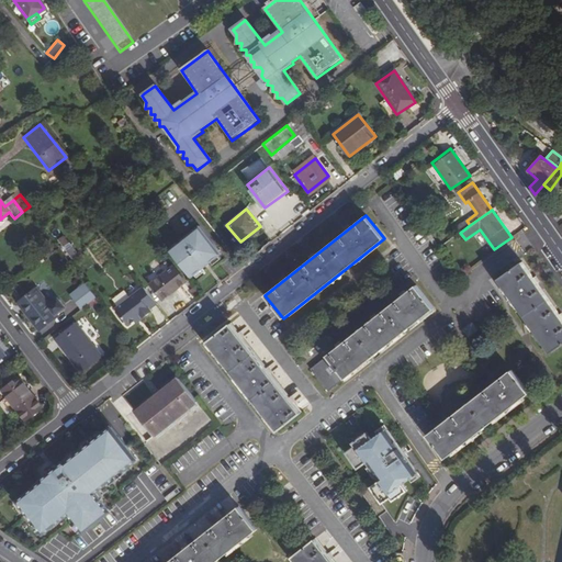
[(191,278),(203,268),(200,263),(205,259),(209,263),(221,254),(200,226),(169,249),(191,278)]
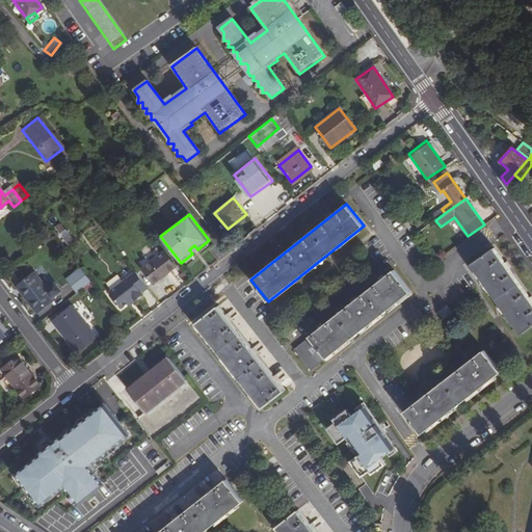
[(63,221),(56,227),(70,245),(76,240),(63,221)]
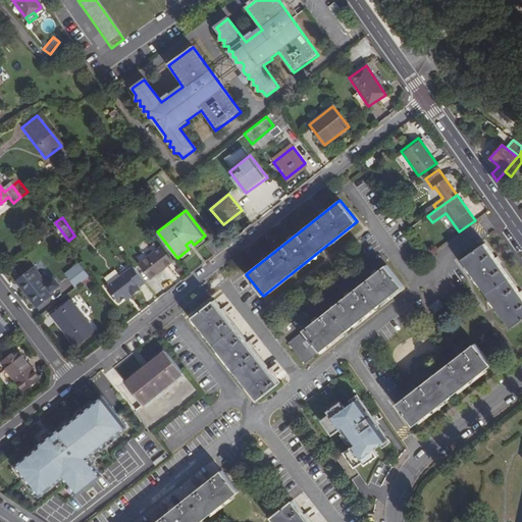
[(465,260),(514,326),(521,320),(521,295),(485,245),(465,260)]
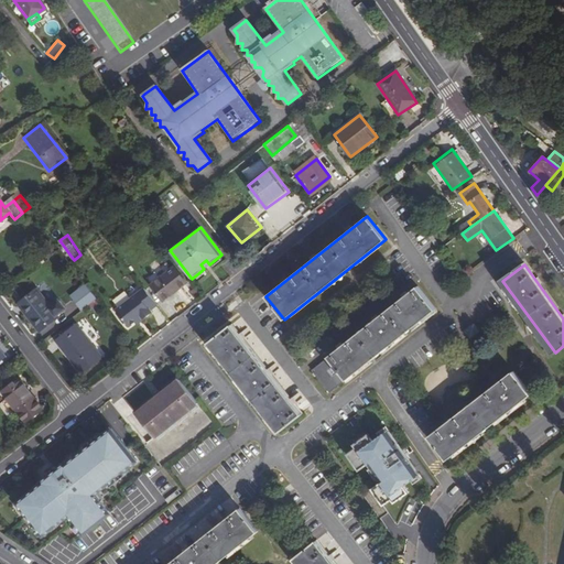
[(174,268),(151,286),(163,301),(185,283),(174,268)]
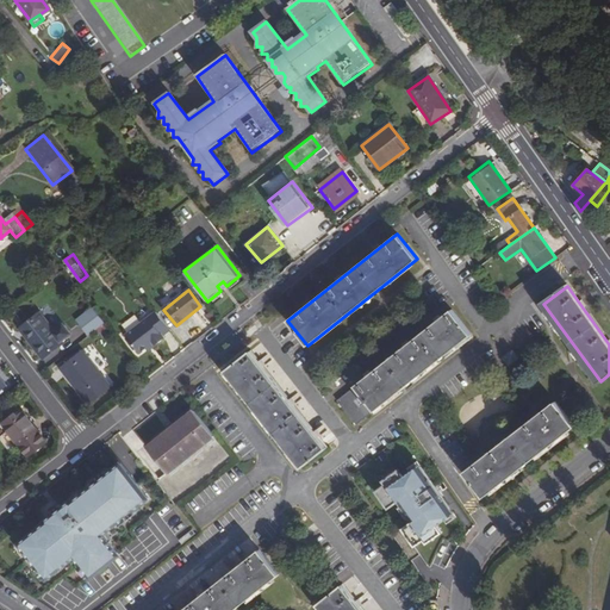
[(150,340),(151,342),(161,335),(159,332),(167,327),(151,307),(122,331),(137,350),(143,344),(150,340)]
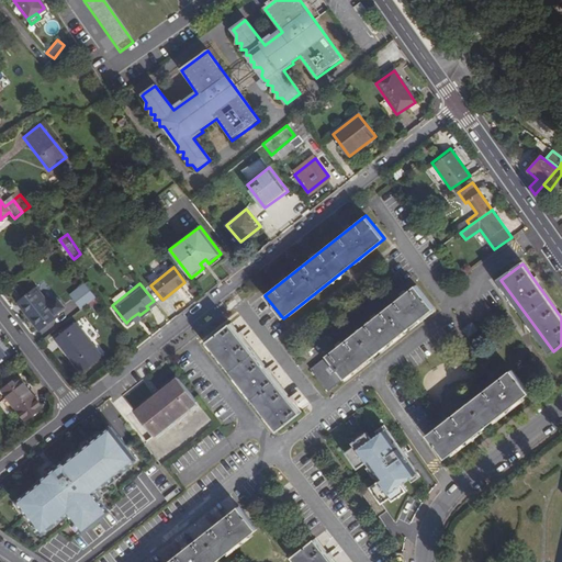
[(434,308),(416,287),(311,369),(328,391),(434,308)]
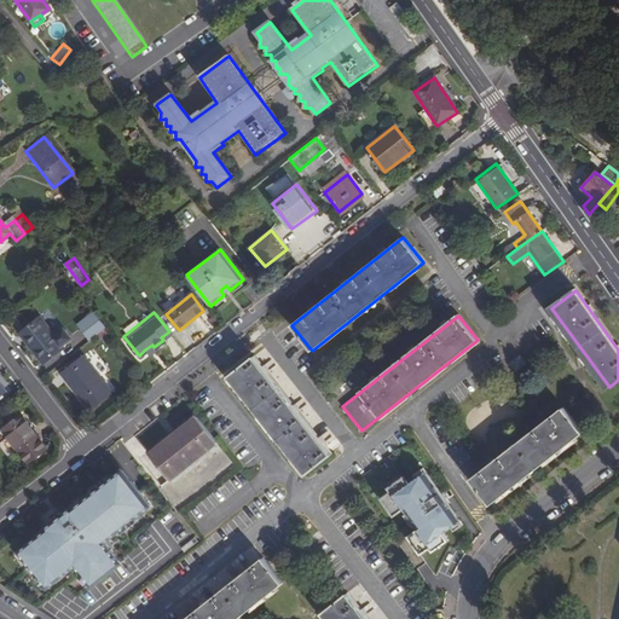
[(106,329),(97,317),(80,331),(88,342),(106,329)]
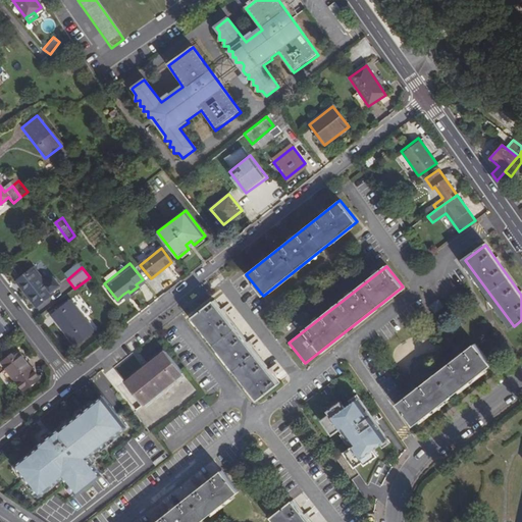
[(18,282),(33,271),(32,269),(15,282),(37,310),(53,297),(51,296),(38,307),(18,282)]
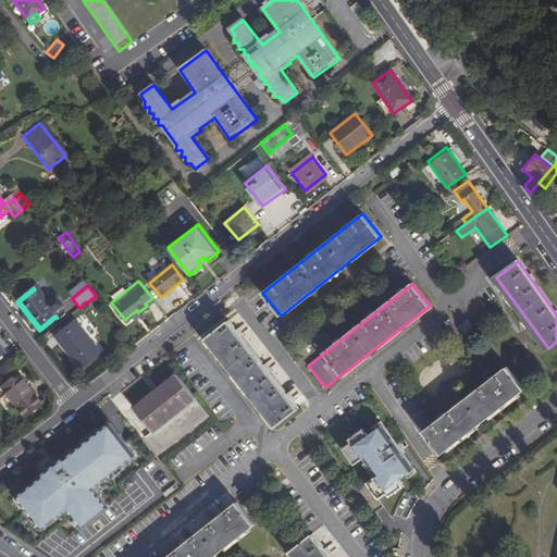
[(35,289),(20,301),(40,327),(54,316),(53,313),(59,308),(52,299),(47,305),(35,289)]
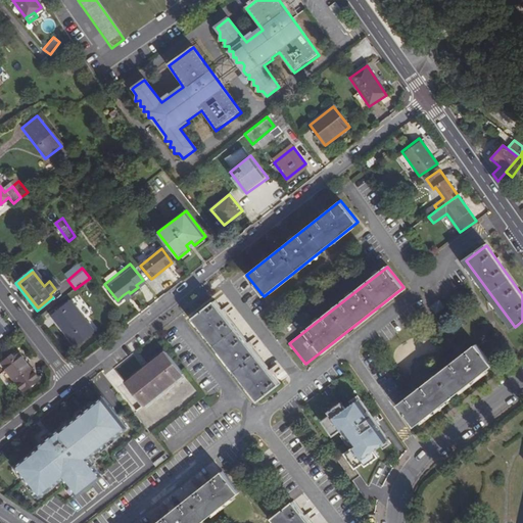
[(439,300),(430,306),(436,314),(444,306),(439,300)]
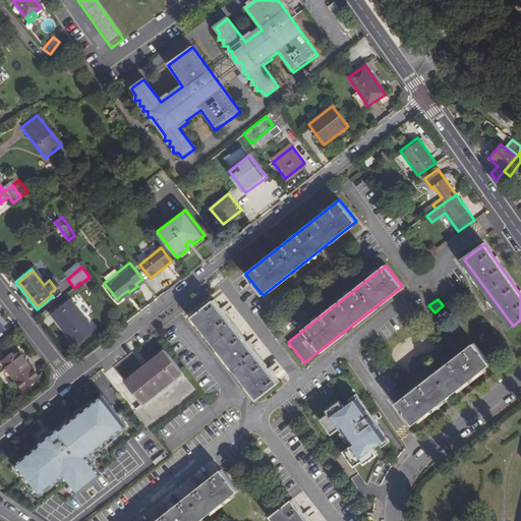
[(69,300),(51,314),(76,346),(95,332),(69,300)]
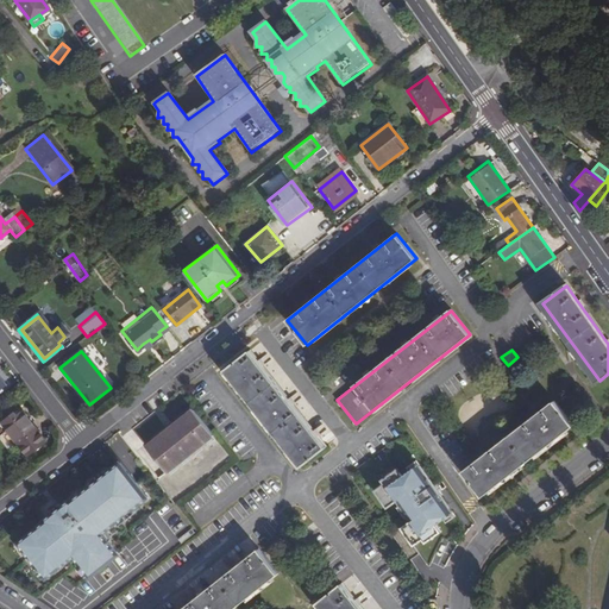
[(223,371),(299,469),(322,450),(246,351),(223,371)]
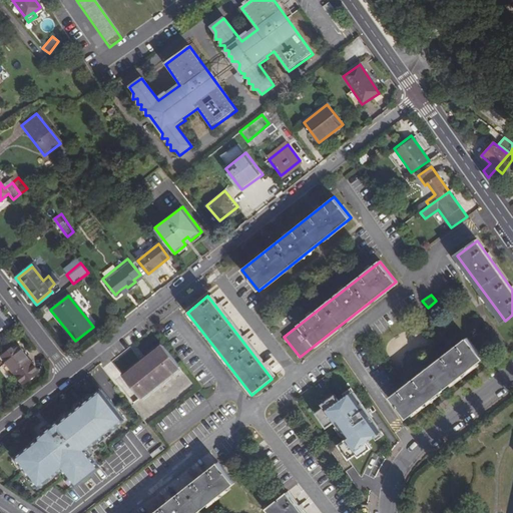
[(5,319),(1,322),(4,326),(0,328),(0,330),(1,331),(9,324),(5,319)]
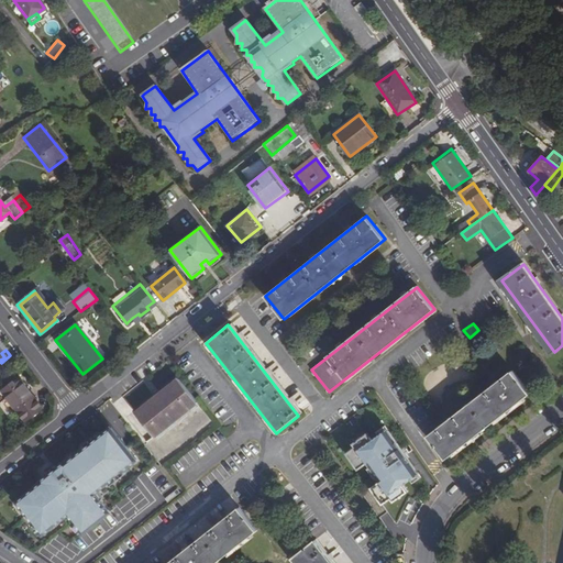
[(428,437),(445,460),(531,394),(514,372),(428,437)]
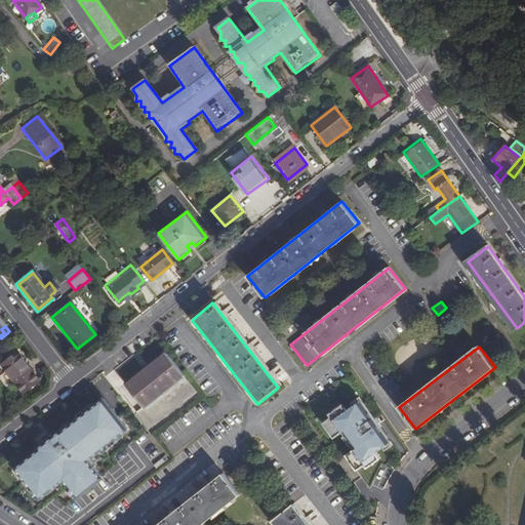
[(124,382),(127,386),(140,375),(139,373),(153,363),(155,364),(167,354),(165,351),(124,382)]
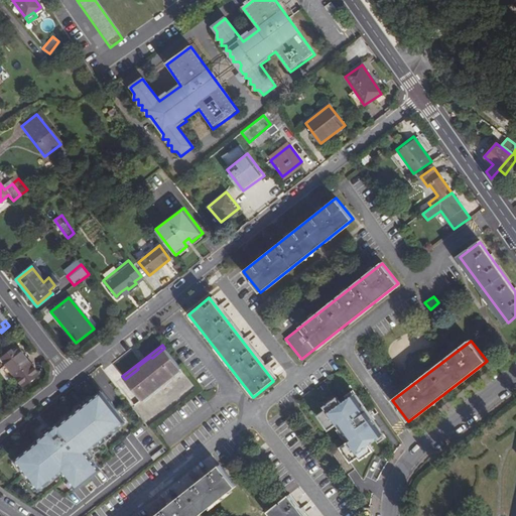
[(142,399),(180,368),(164,348),(152,358),(150,357),(137,367),(138,369),(125,379),(141,399),(142,399)]
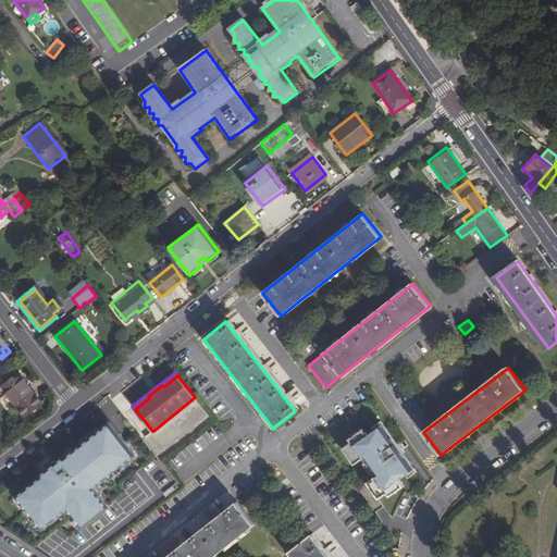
[(10,382),(2,388),(25,418),(41,405),(21,379),(15,382),(13,384),(10,382)]
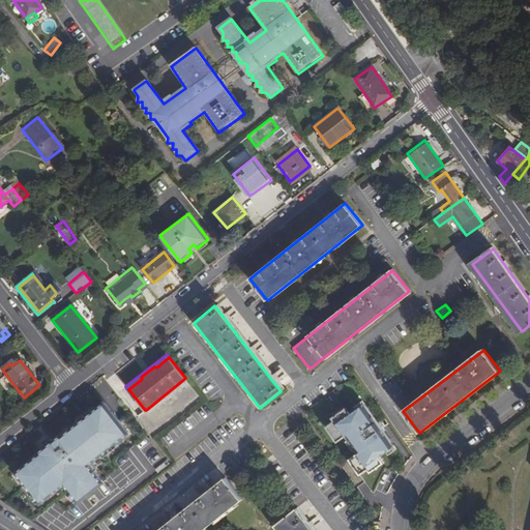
[(128,435),(105,404),(62,437),(61,436),(39,452),(40,454),(17,473),(40,503),(64,484),(79,502),(102,483),(89,465),(128,435)]
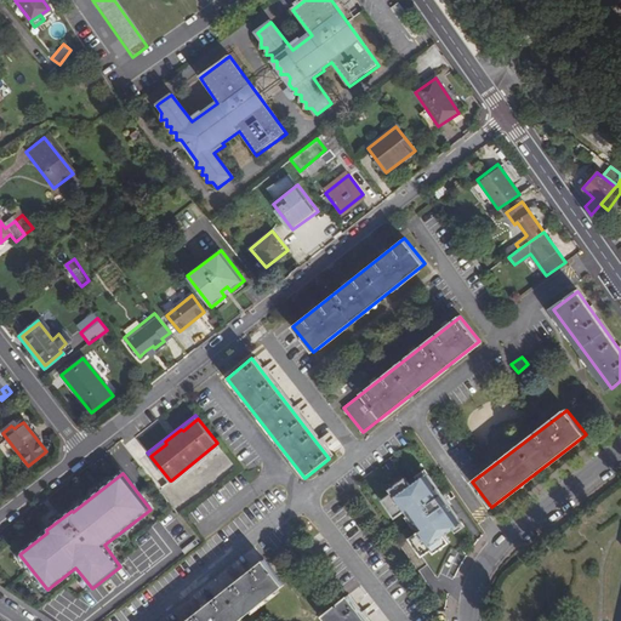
[(399,545),(419,571),(427,564),(421,556),(446,539),(444,534),(461,523),(427,473),(410,485),(408,482),(383,499),(396,517),(405,511),(420,530),(399,545)]
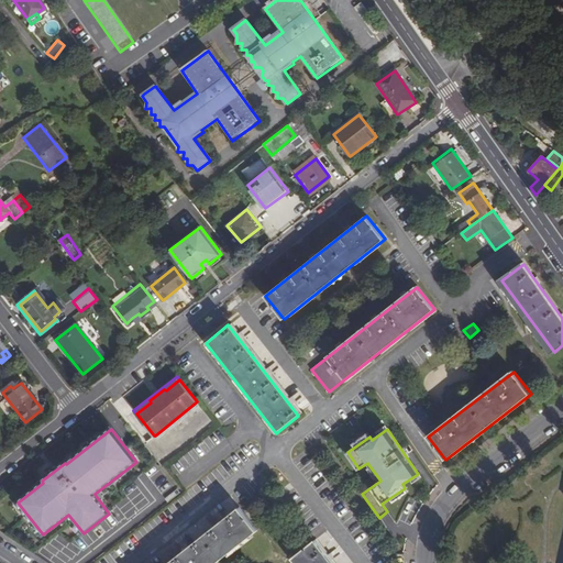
[(240,507),(167,562),(213,562),(257,529),(240,507)]
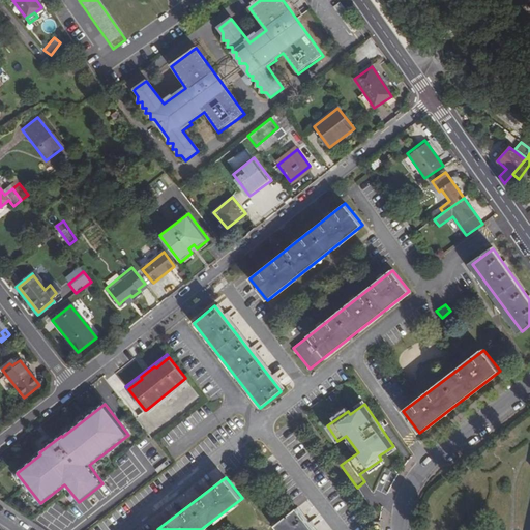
[(316,529),(297,506),(276,523),(282,529),(316,529)]
